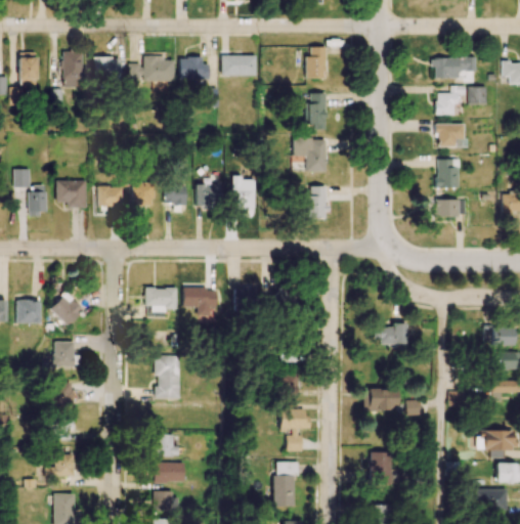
[(307,78),(327,78),(327,46),(311,47),(311,56),(306,56),(307,78)]
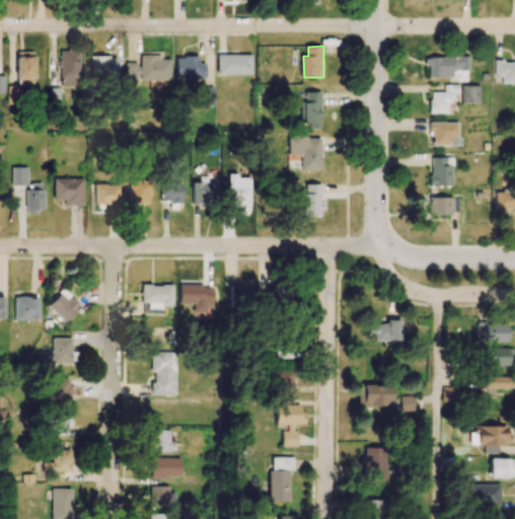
[(82,78),(82,51),(62,51),(63,86),(76,86),(76,78),(82,78)]
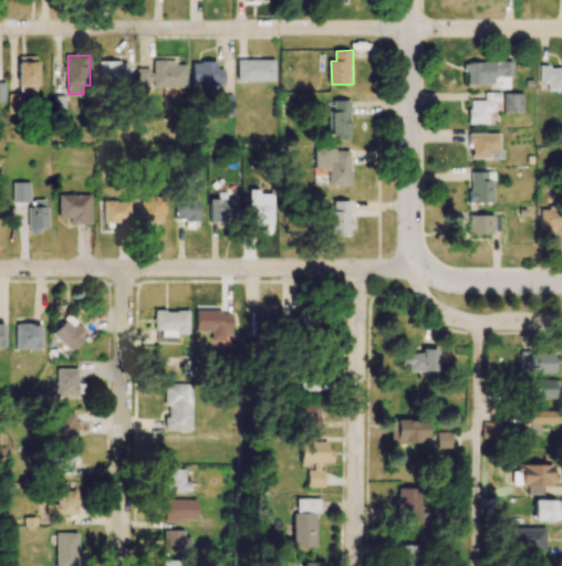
[(21,58),(22,93),(40,92),(39,56),(21,58)]
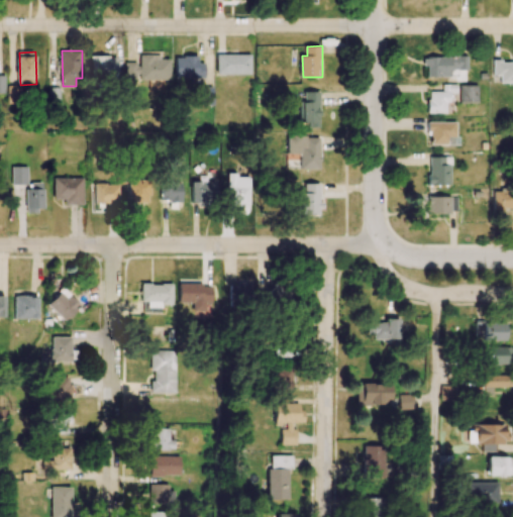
[(253,55),(219,55),(219,75),(253,75),(253,55)]
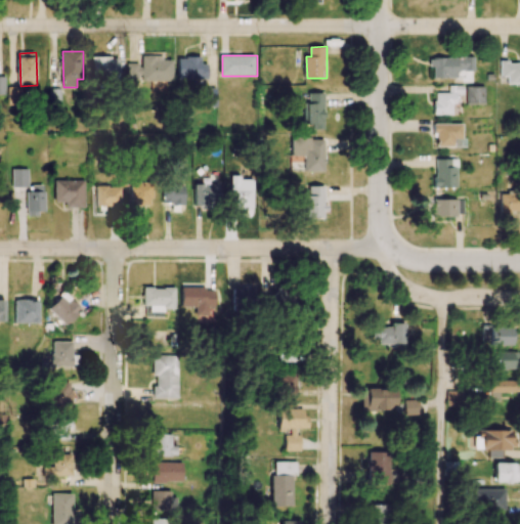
[(175,60),(165,59),(165,56),(143,56),(143,63),(128,63),(128,85),(143,85),(143,81),(174,81),(175,60)]
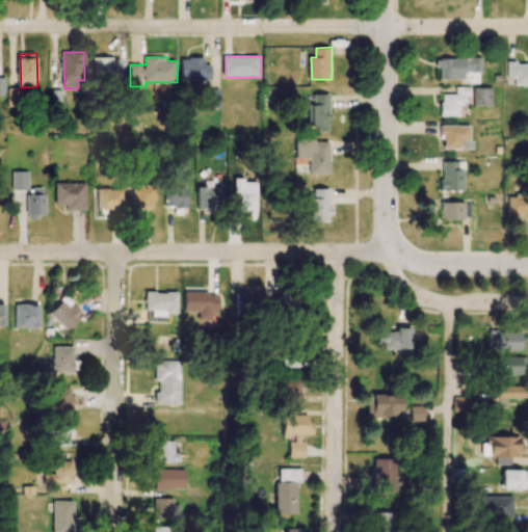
[(484,58),(443,57),(443,79),(467,79),(467,72),(484,72),(484,58)]
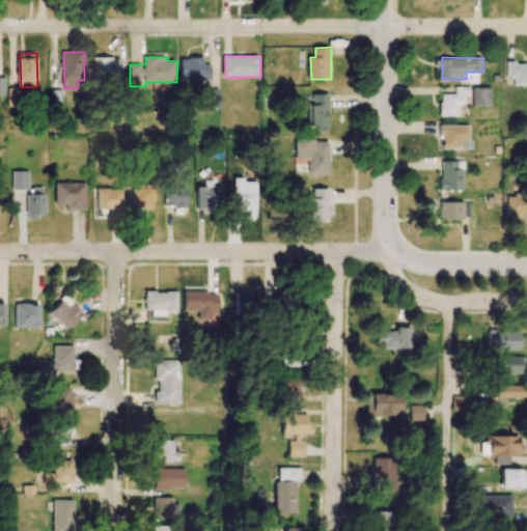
[(122,58),(96,58),(96,78),(122,78),(122,58)]
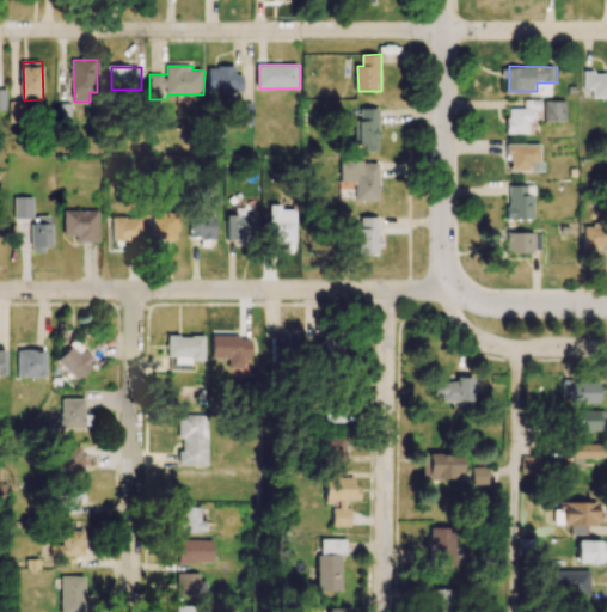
[(210,67),(210,93),(245,93),(245,75),(237,75),(237,67),(210,67)]
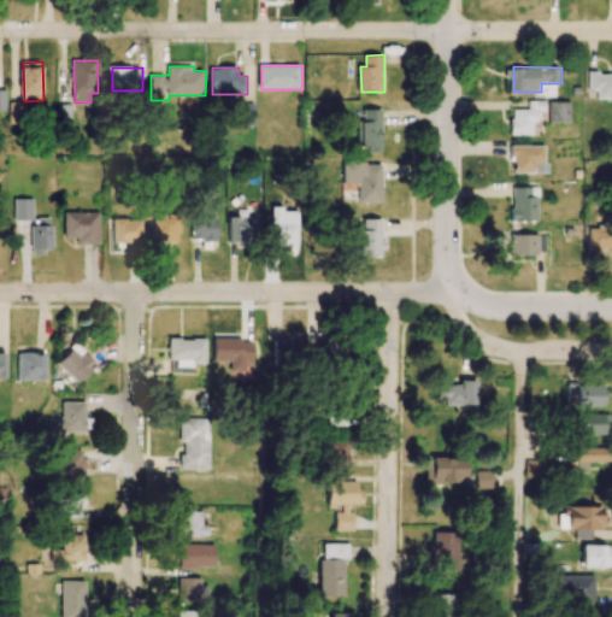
[(611,74),(590,74),(590,90),(600,90),(600,99),(611,99),(611,74)]
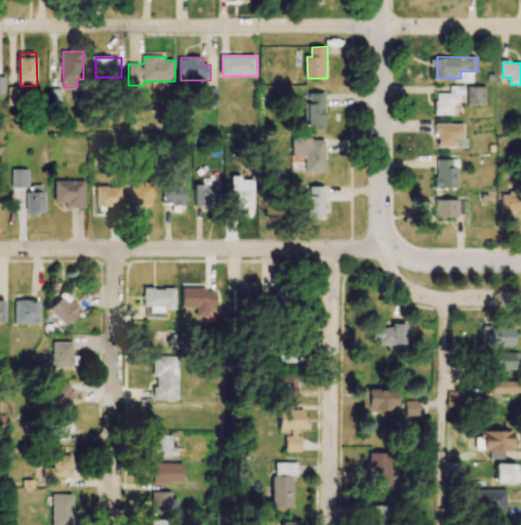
[(0,94),(7,94),(8,77),(0,76),(0,94)]
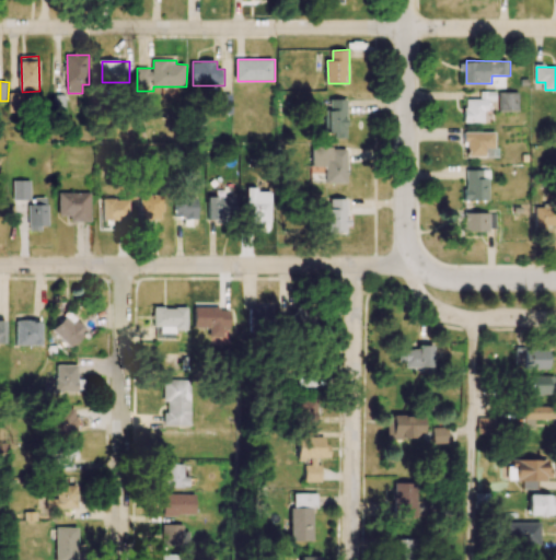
[(466,123),(488,123),(488,100),(498,101),(498,92),(483,91),(483,100),(466,100),(466,123)]
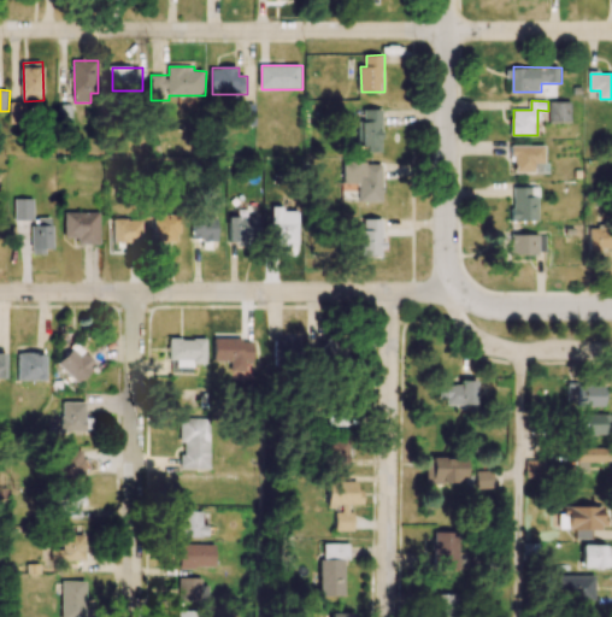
[(574,123),(574,101),(552,101),(552,123),(574,123)]
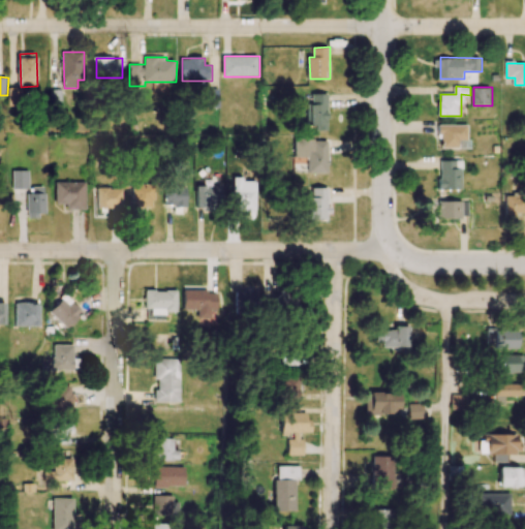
[(26,106),(26,88),(10,88),(10,105),(26,106)]
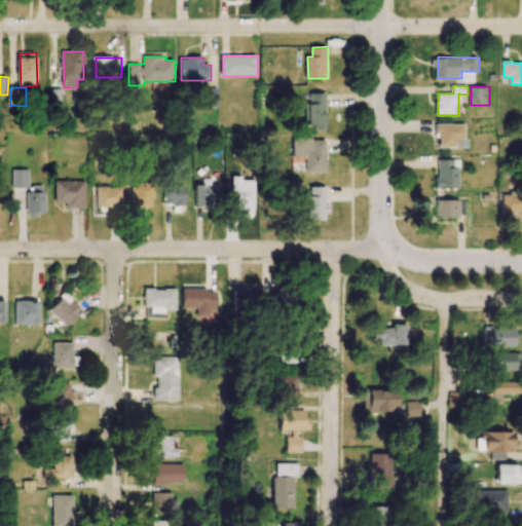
[(220,107),(219,88),(206,88),(207,107),(220,107)]
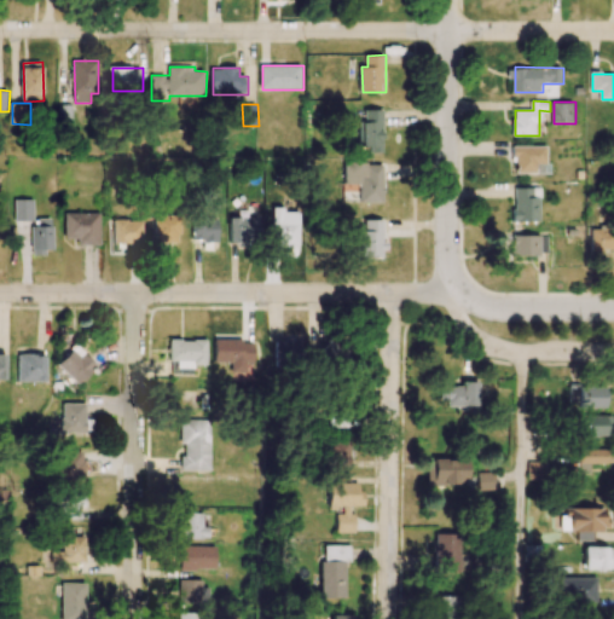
[(386,110),(368,109),(368,121),(364,121),(363,152),(384,154),(386,110)]
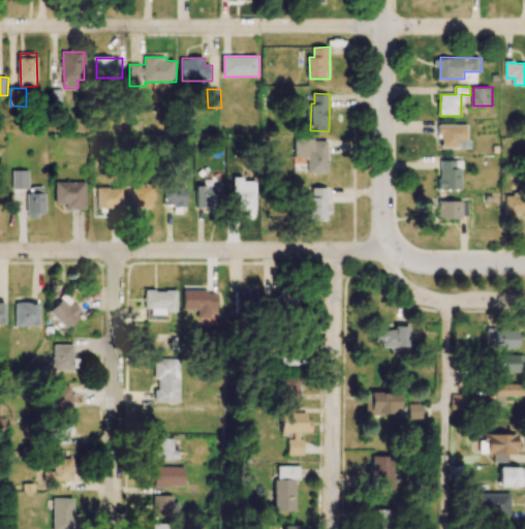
[(470,125),(442,125),(442,148),(461,148),(461,141),(470,141),(470,125)]
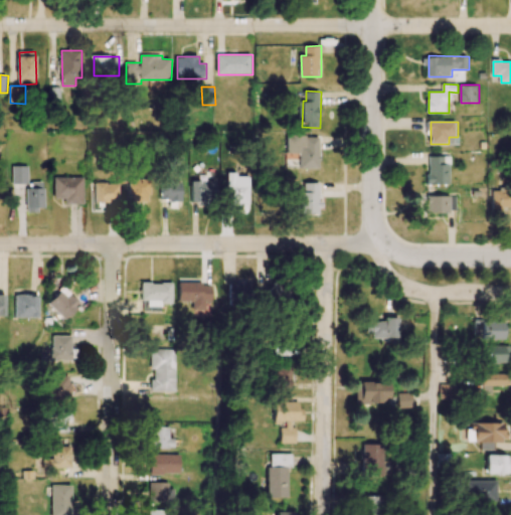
[(321,136),(289,136),(289,153),(302,154),(301,168),(320,168),(321,136)]
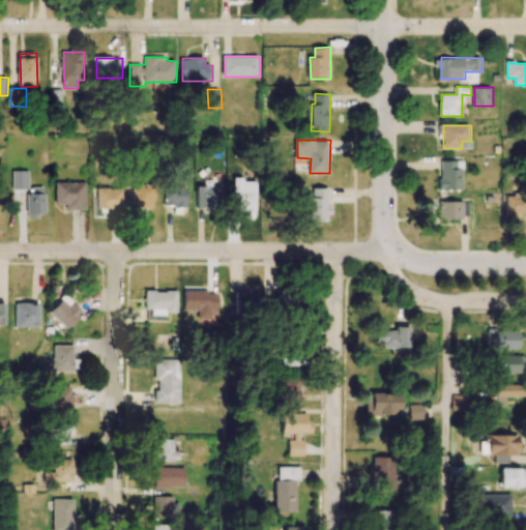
[(465,160),(442,160),(442,189),(464,189),(465,160)]
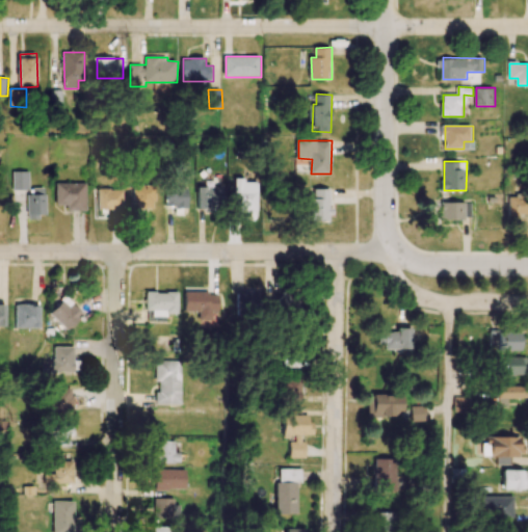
[(31,171),(15,171),(16,190),(31,190),(31,171)]
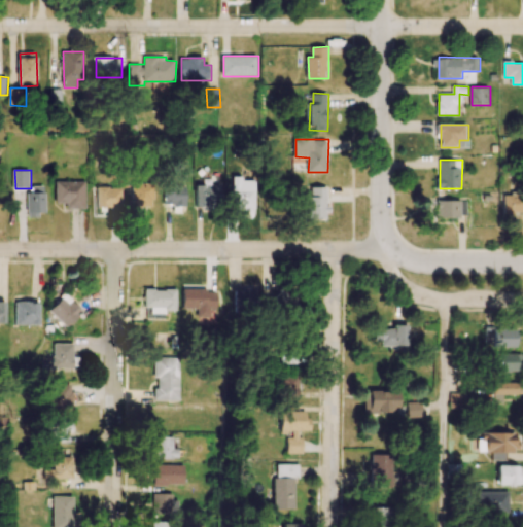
[(257,179),(234,178),(234,209),(256,210),(257,179)]
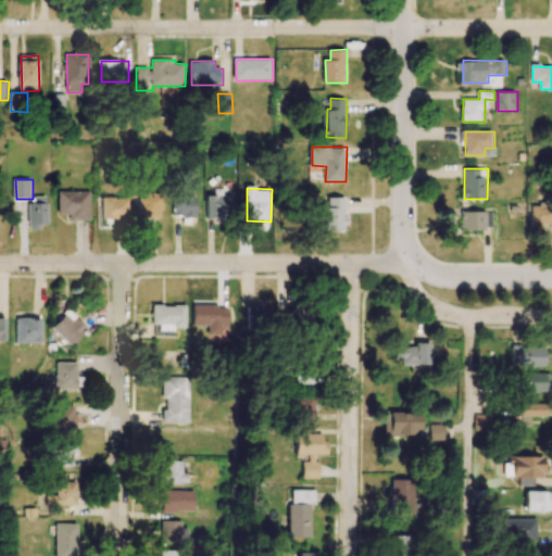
[(91,191),(61,191),(61,215),(72,215),(72,220),(91,219),(91,191)]
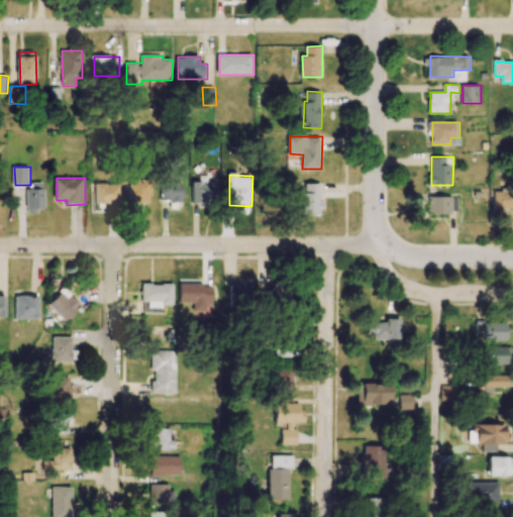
[(195,182),(195,203),(219,203),(218,178),(202,179),(202,182),(195,182)]
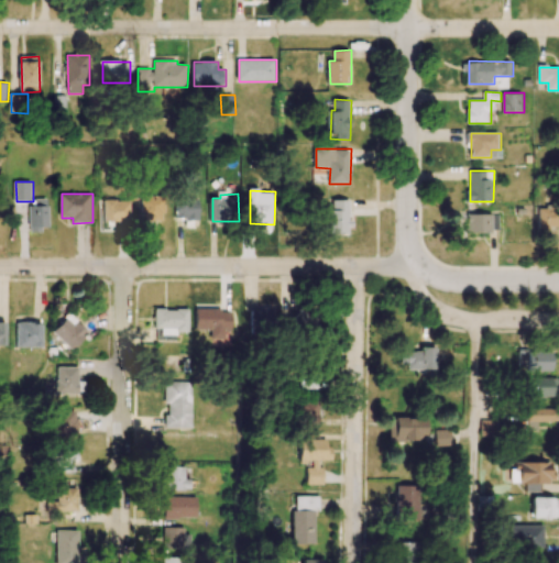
[(143,195),(143,221),(166,221),(165,195),(143,195)]
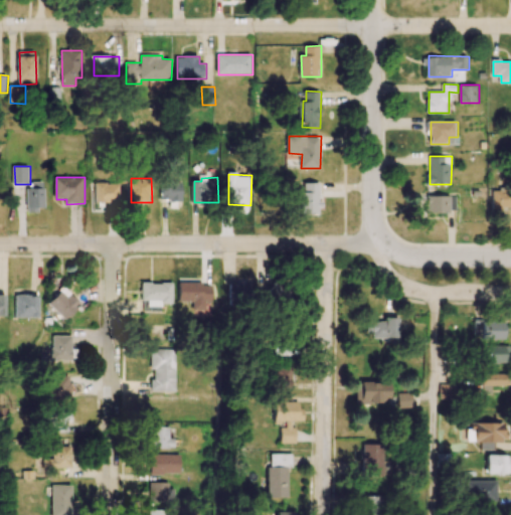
[(46,210),(45,181),(29,182),(30,210),(46,210)]
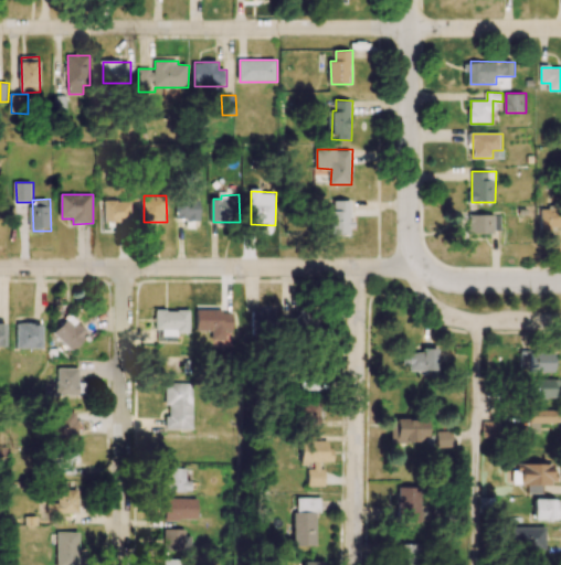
[(201,200),(179,200),(180,221),(202,220),(201,200)]
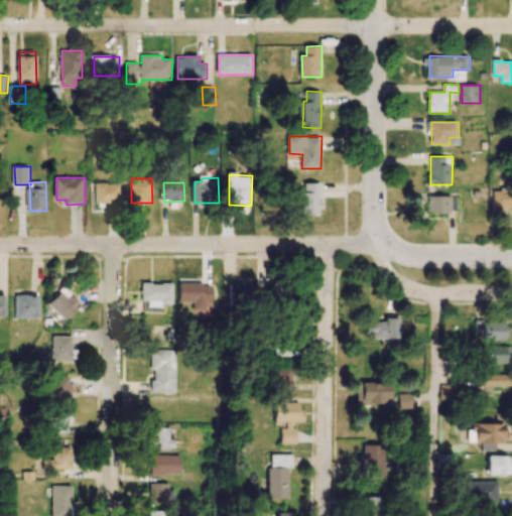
[(121,203),(121,183),(97,183),(97,203),(121,203)]
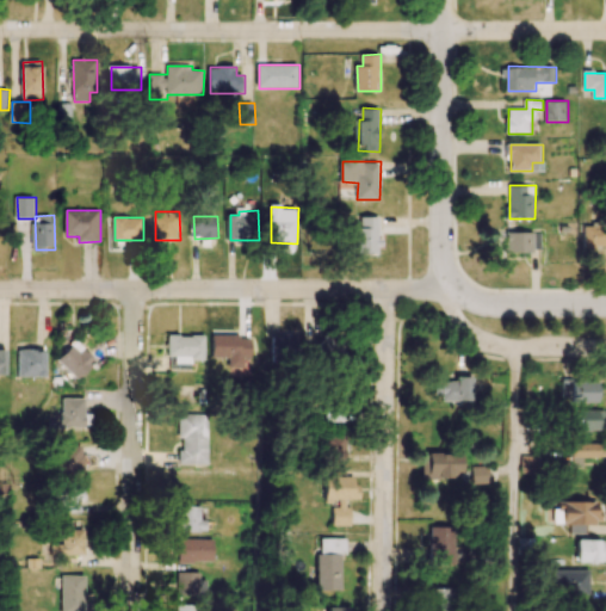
[(381,217),(363,217),(363,228),(357,228),(358,254),(382,254),(381,217)]
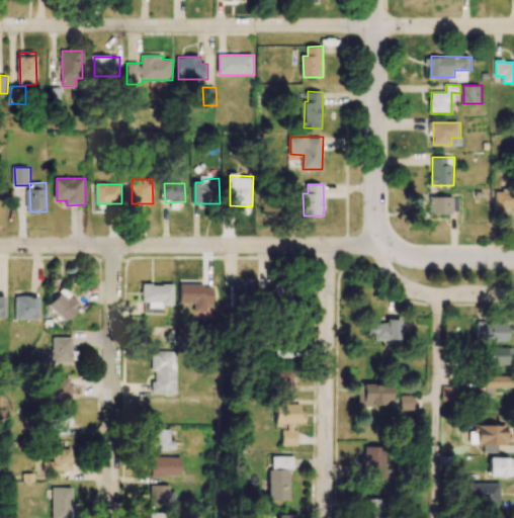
[(513,190),(496,191),(497,210),(513,209),(513,190)]
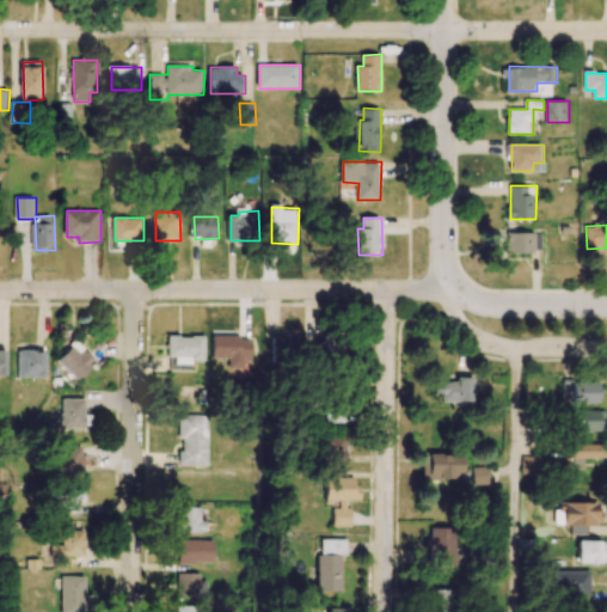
[(508,233),(508,240),(501,240),(502,254),(537,252),(535,233),(508,233)]
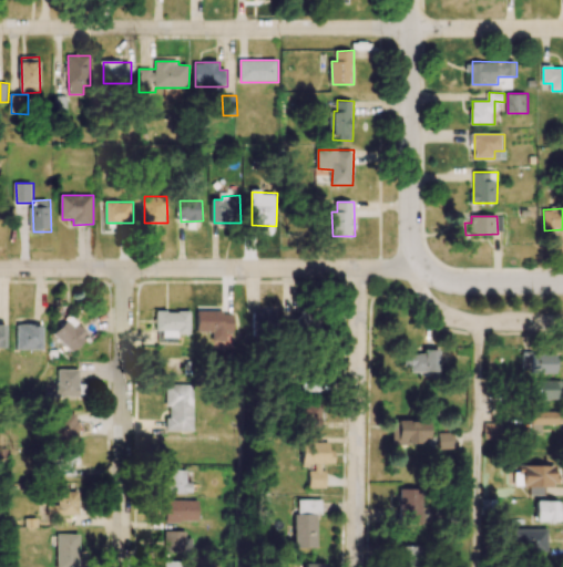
[(314,338),(326,325),(308,308),(295,322),(314,338)]
